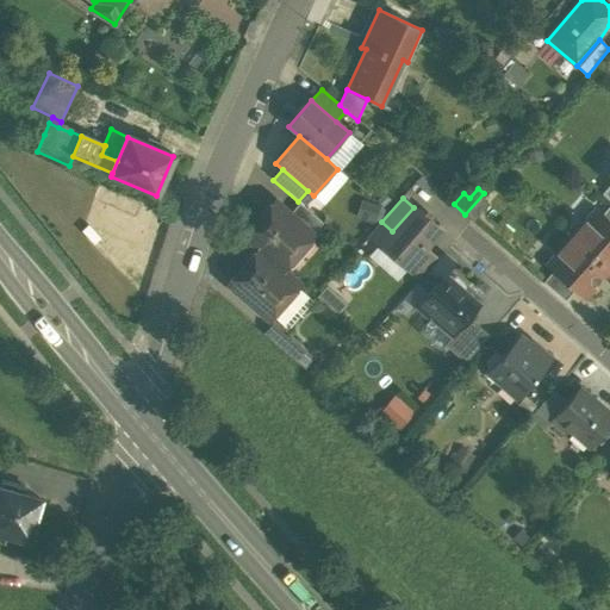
[(290,213),(275,200),(244,236),(260,249),(282,268),(312,234),(290,213)]
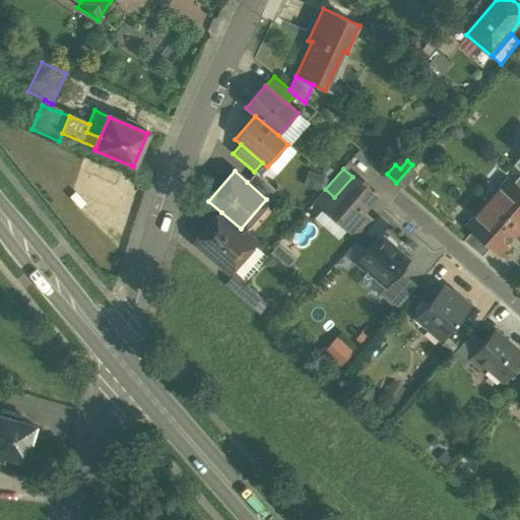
[(274,190),(255,173),(247,182),(266,199),(274,190)]
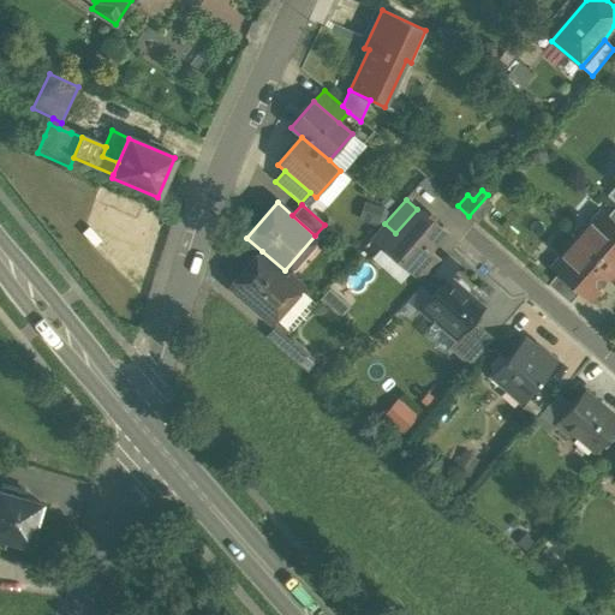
[(395,233),(383,246),(411,272),(431,250),(445,233),(417,209),(395,233)]
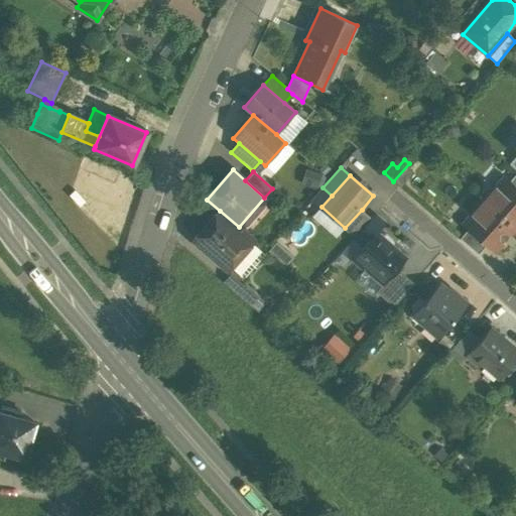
[(515,185),(510,180),(501,190),(496,186),(483,202),(513,228),(515,224),(515,185)]
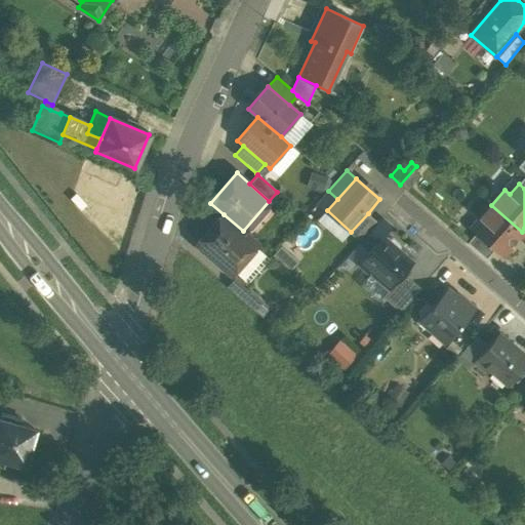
[(522,232),(491,205),(479,220),(483,225),(475,234),(476,235),(493,250),(500,256),(522,232)]
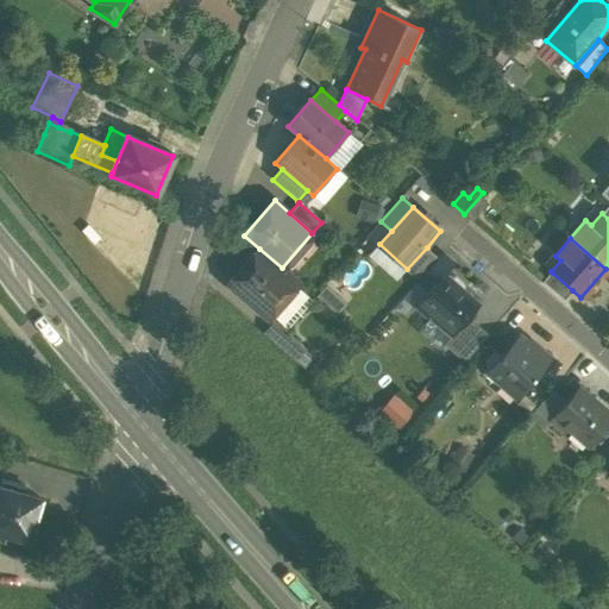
[(439,258),(427,248),(407,269),(406,271),(419,282),(439,258)]
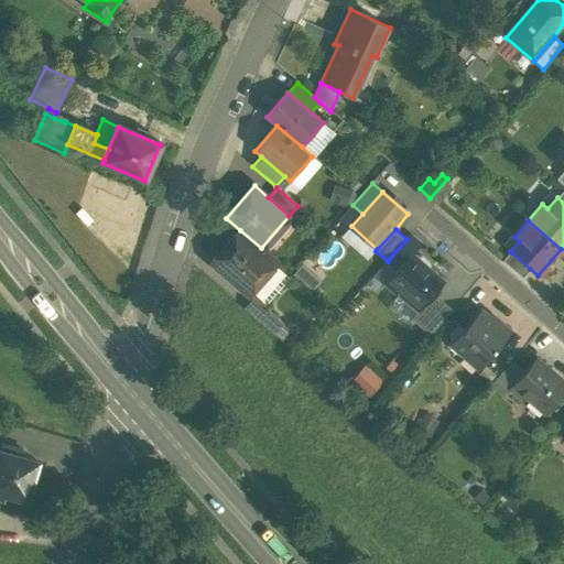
[(240,230),(213,262),(248,294),(277,262),(261,248),(240,230)]
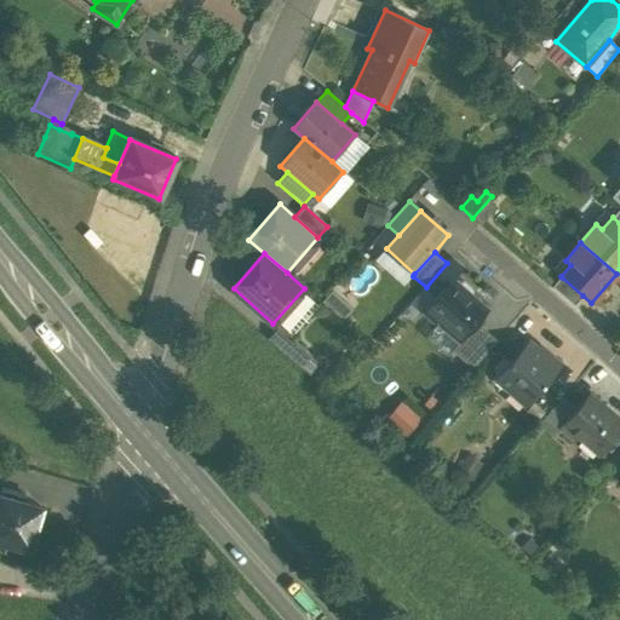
[(447,263),(426,287),(436,296),(451,280),(452,281),(461,270),(449,260),(447,263)]
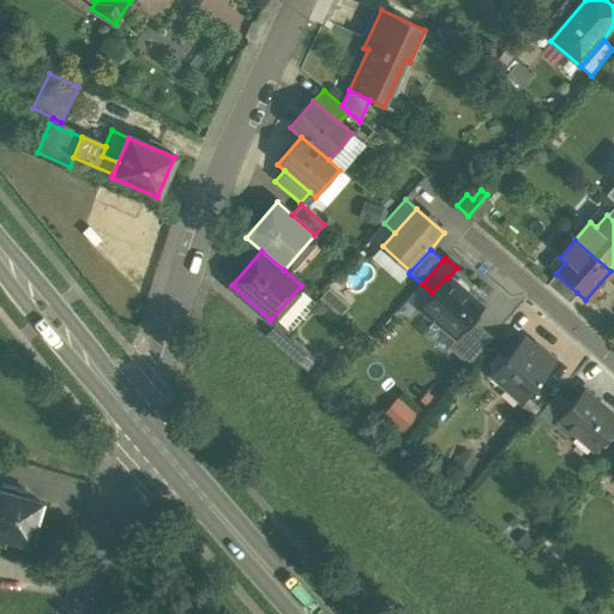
[(577,293),(557,275),(547,284),(567,304),(577,293)]
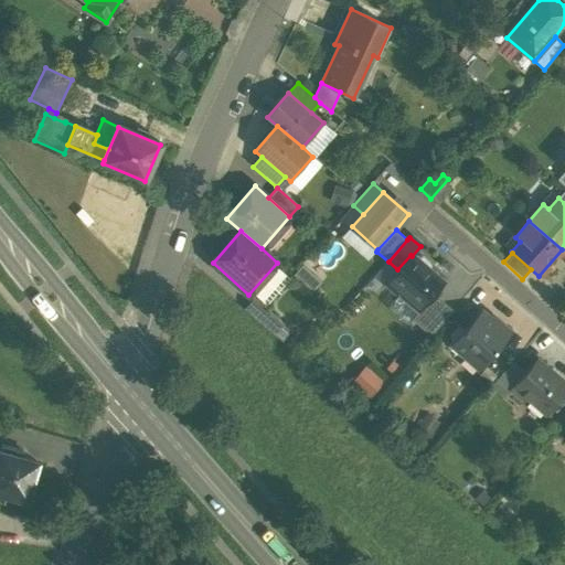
[(397,269),(385,284),(418,313),(444,284),(412,256),(411,255),(397,269)]
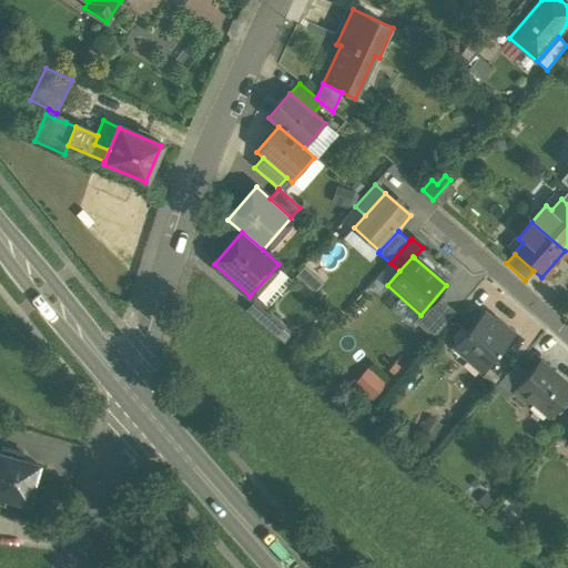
[(285,324),(255,298),(244,310),(275,336),(285,324)]
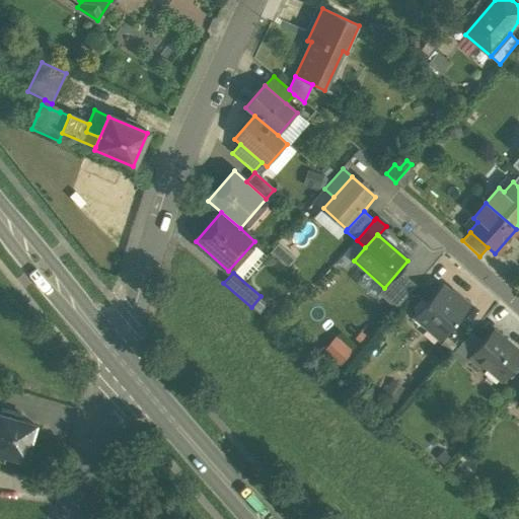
[(452,295),(441,285),(415,315),(428,327),(433,321),(445,332),(469,305),(454,292),(452,295)]
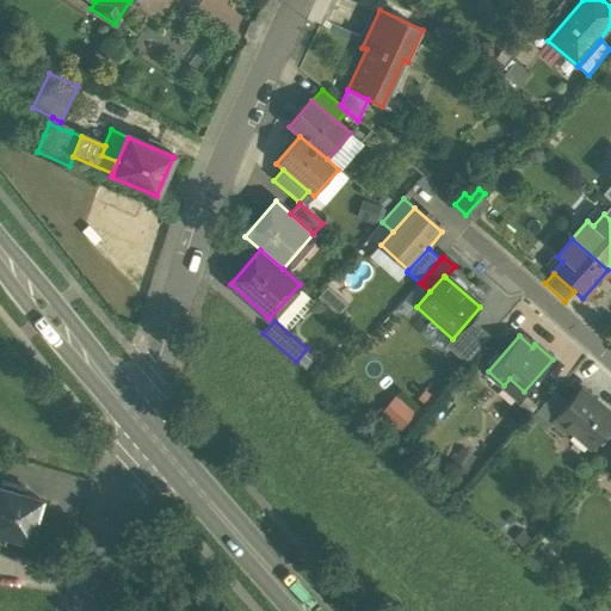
[(610,423),(610,415),(579,387),(566,402),(550,420),(566,434),(571,430),(590,446),(610,423)]
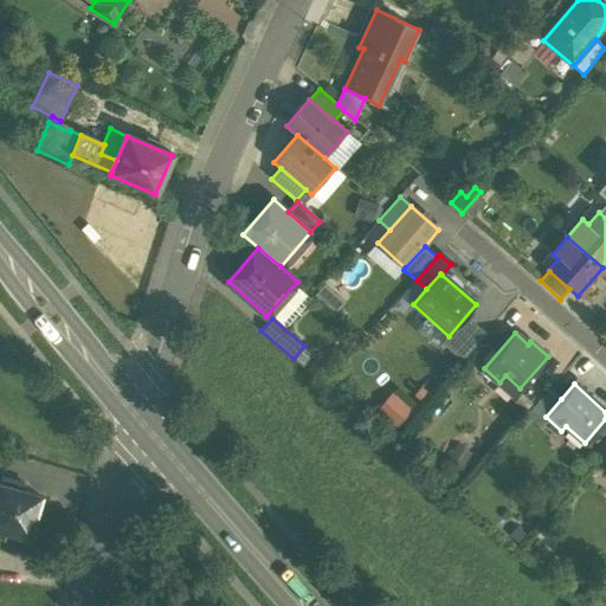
[(550,389),(528,416),(537,426),(546,417),(561,399),(550,389)]
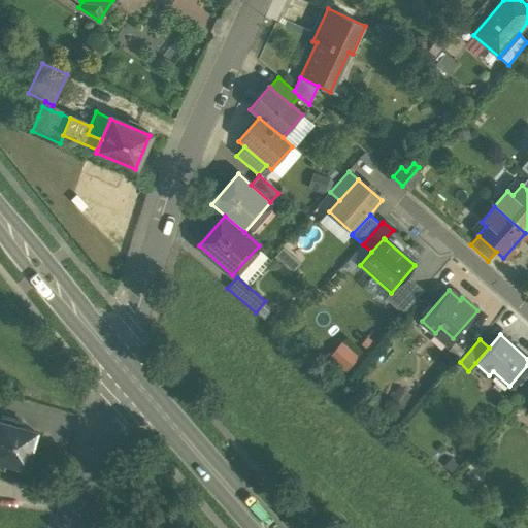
[(340,341),(330,352),(343,366),(354,356),(340,341)]
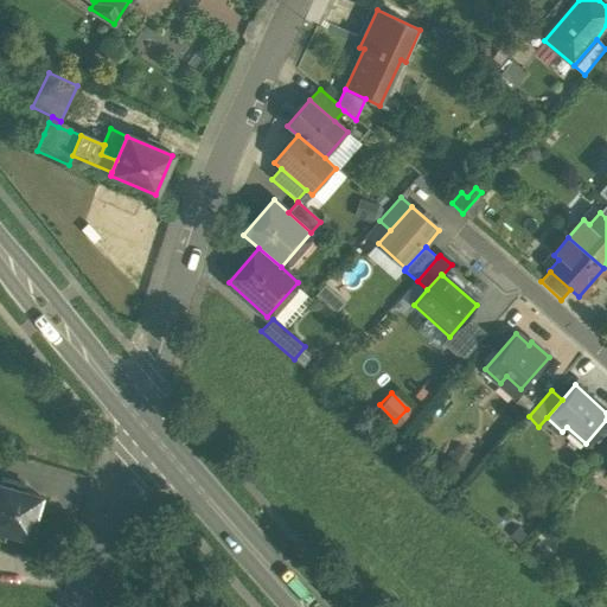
[(24,485),(16,483),(13,489),(23,492),(24,485)]
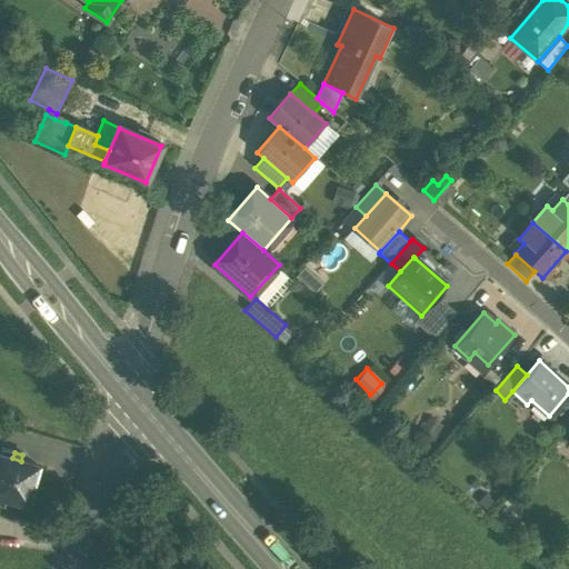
[(12,458),(0,455),(0,496),(28,503),(38,466),(21,461),(12,458)]
